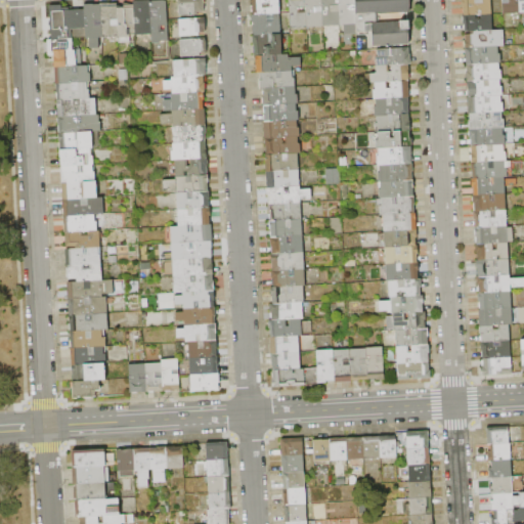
[(178,0),(205,0),(206,15),(179,16),(178,0)]
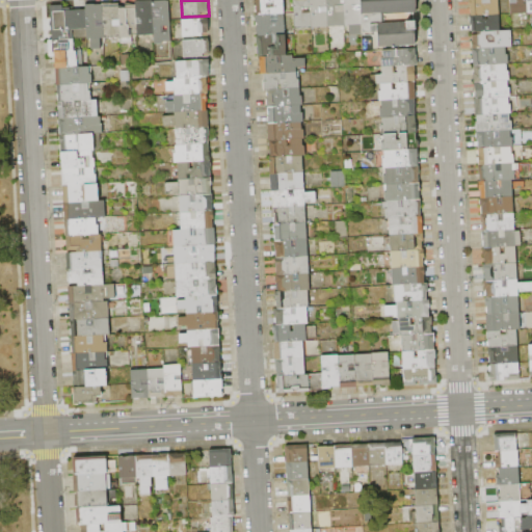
[(255,0),(284,0),(285,15),(257,16),(257,3),(255,3),(255,0)]
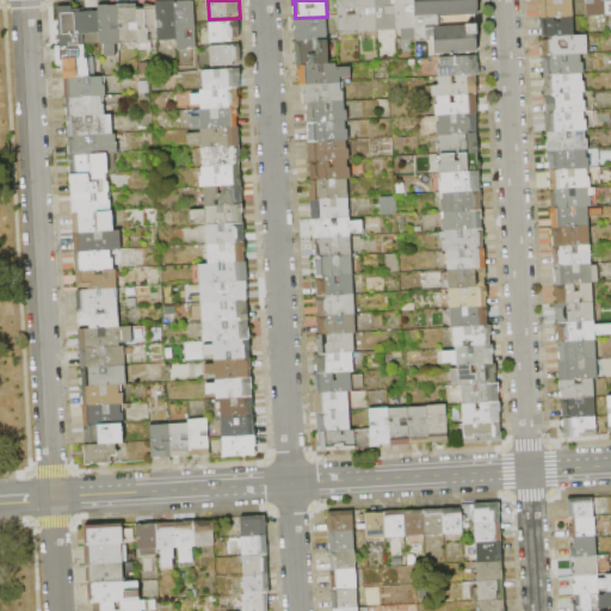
[(358,34),(339,35),(337,0),(357,0),(358,32),(358,34)]
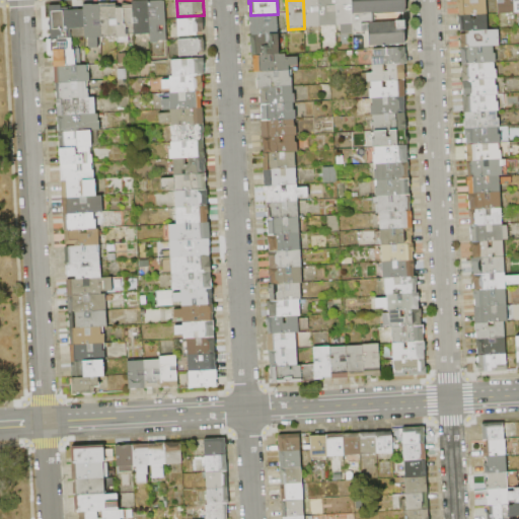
[(319,0),(320,26),(304,27),(303,0),(319,0)]
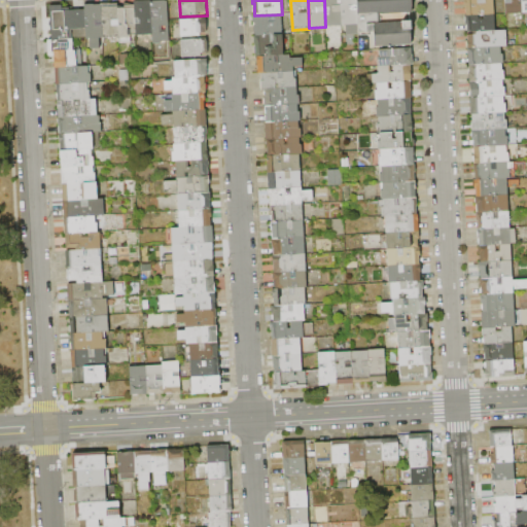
[(341,0),(343,27),(325,27),(324,0),(341,0)]
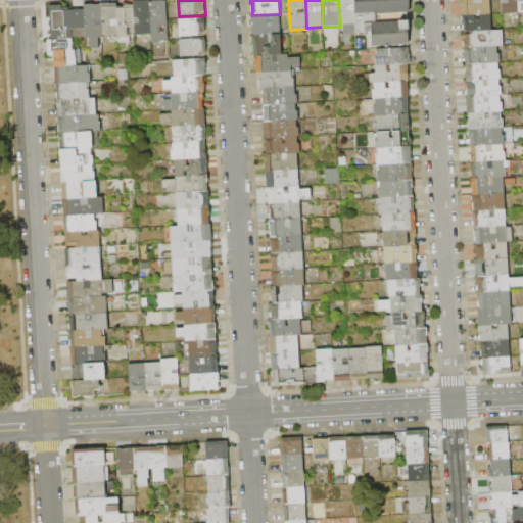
[(357,34),(344,35),(344,26),(340,27),(338,0),(354,0),(355,15),(357,34)]
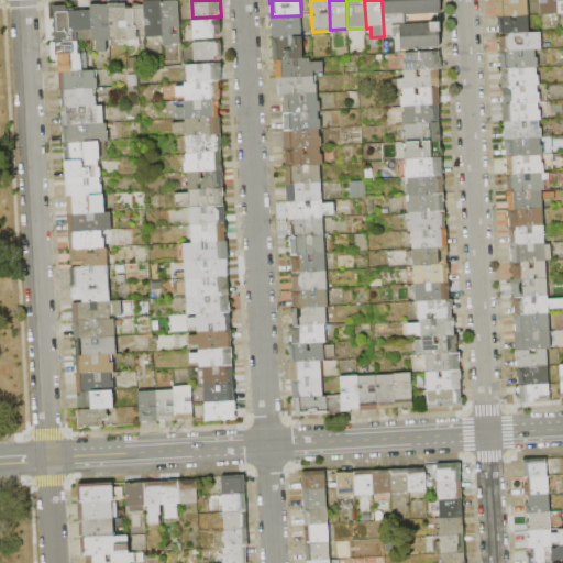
[(383,17),(382,0),(441,0),(442,14),(438,14),(408,15),(404,15),(383,17)]
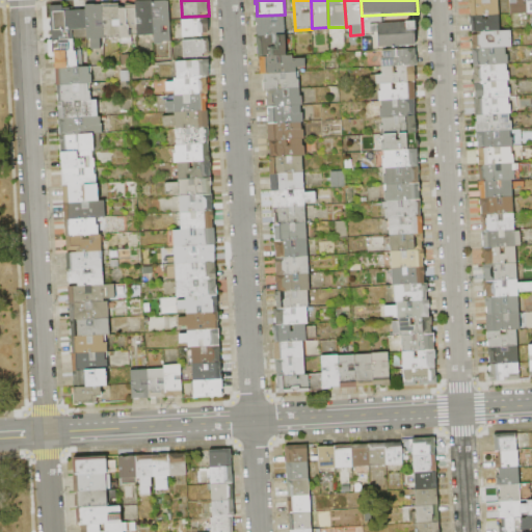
[(499,0),(500,15),(472,17),(471,8),(469,8),(469,0),(499,0)]
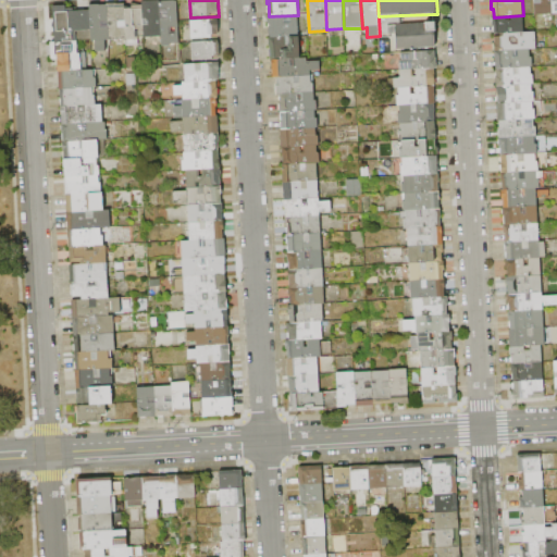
[(552,0),(553,14),(535,15),(534,0),(552,0)]
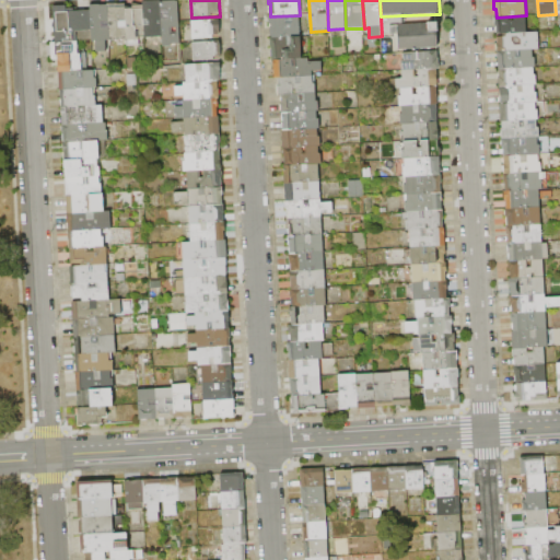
[(163,36),(144,37),(143,6),(142,1),(161,1),(163,36)]
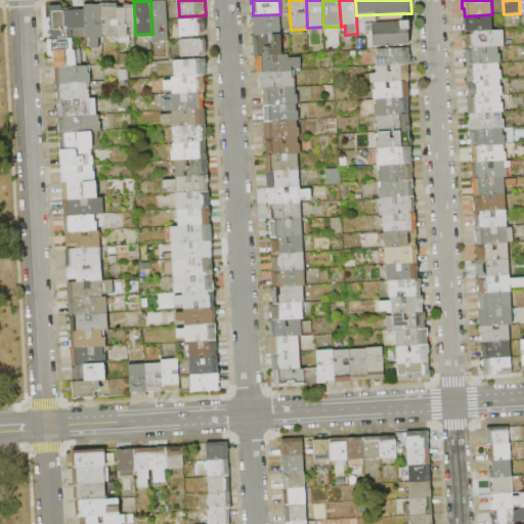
[(167,1),(169,41),(161,41),(161,44),(153,44),(153,34),(150,1),(167,1)]
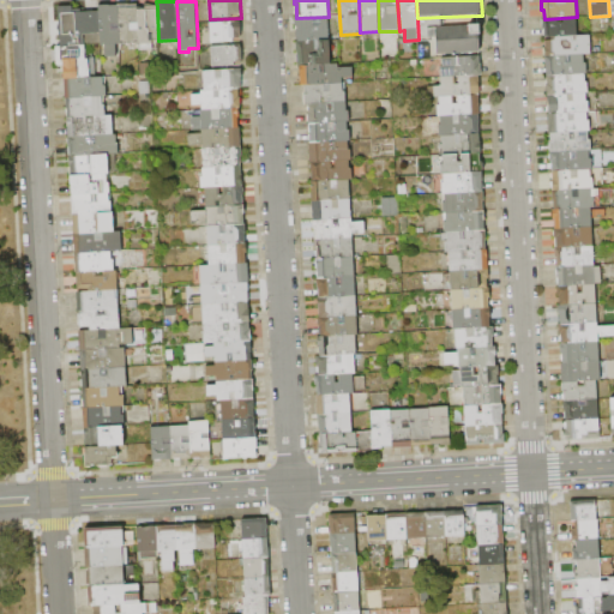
[(140,43),(120,44),(119,5),(138,4),(138,7),(140,43)]
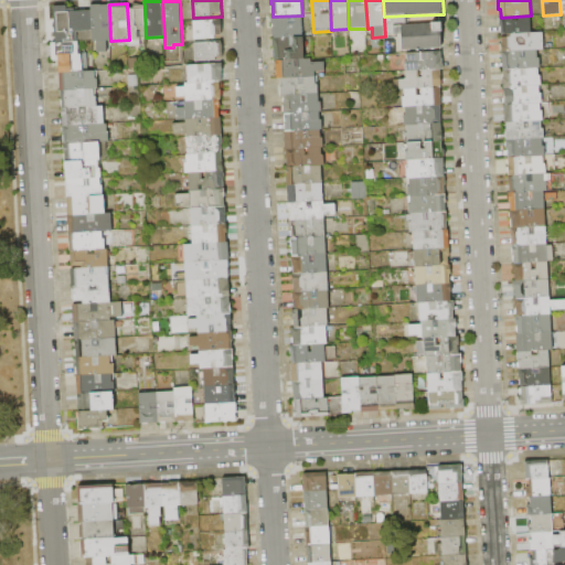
[(146,38),(140,39),(140,46),(129,46),(129,40),(127,7),(135,8),(134,3),(145,6),(146,38)]
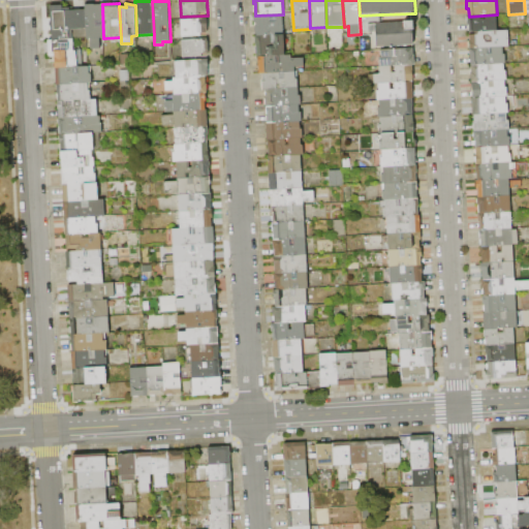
[(103,39),(100,39),(101,49),(91,50),(91,39),(87,40),(87,29),(86,9),(86,5),(102,4),(103,38),(103,39)]
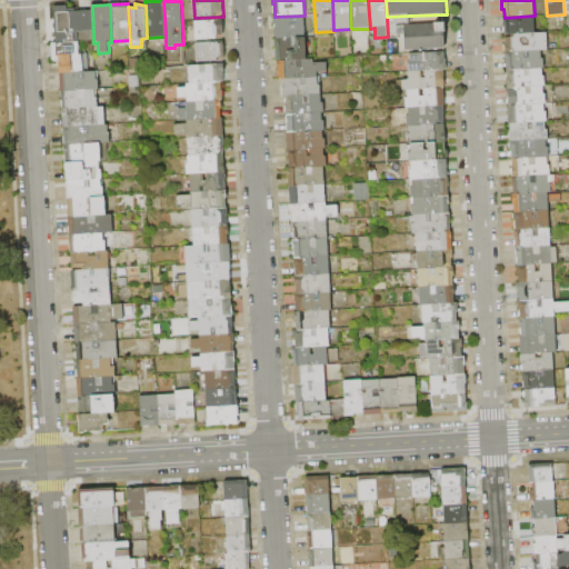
[(93,31),(78,32),(79,42),(56,43),(55,6),(68,6),(68,11),(92,10),(93,31)]
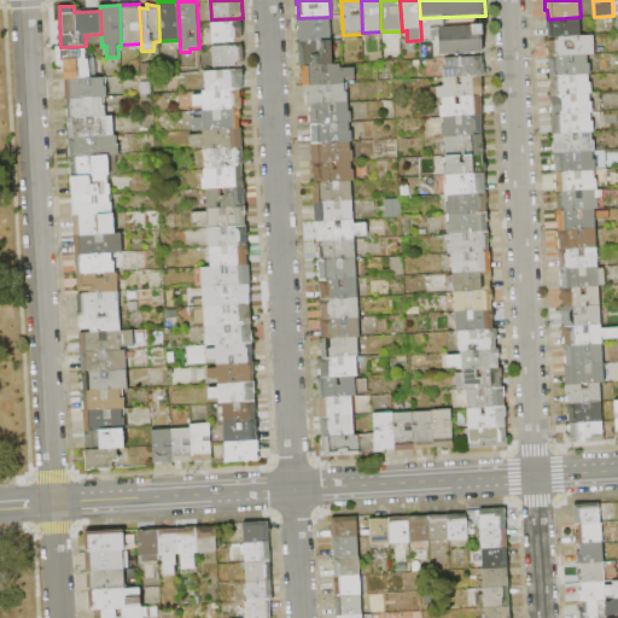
[(438,39),(421,40),(420,18),(443,17),(444,28),(448,27),(448,17),(481,16),(481,17),(482,23),(483,38),(485,36),(485,44),(483,44),(484,54),(439,56),(438,39)]
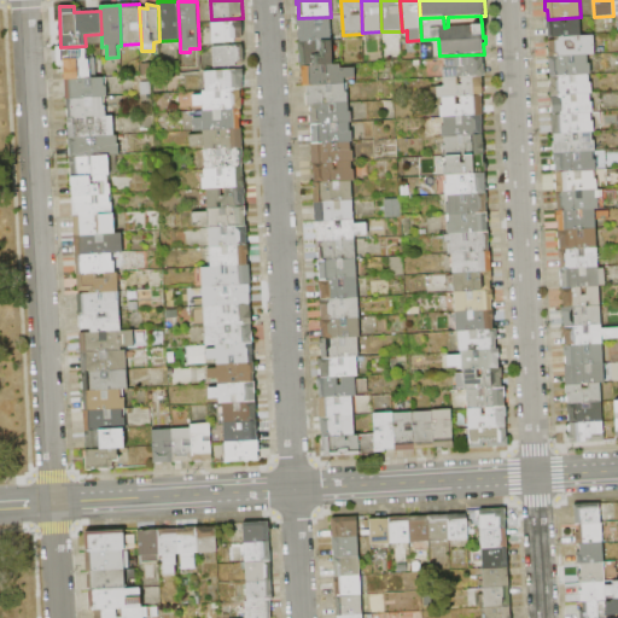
[(331,17),(332,41),(301,42),(299,29),(298,29),(297,18),(298,18),(331,17)]
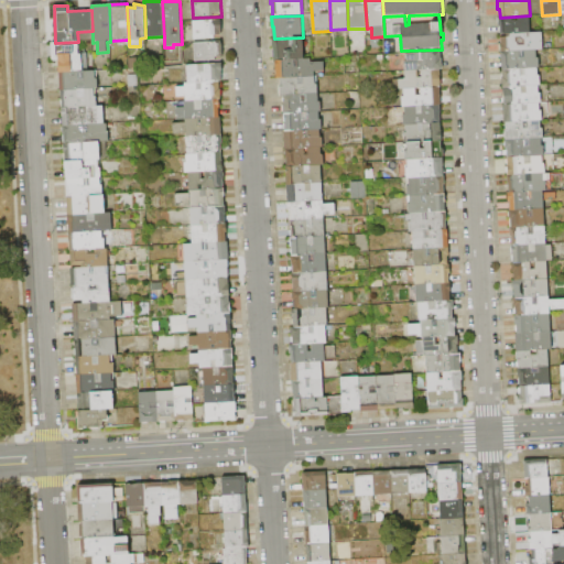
[(530,15),(531,33),(507,34),(501,35),(500,26),(499,26),(498,18),(500,18),(530,15)]
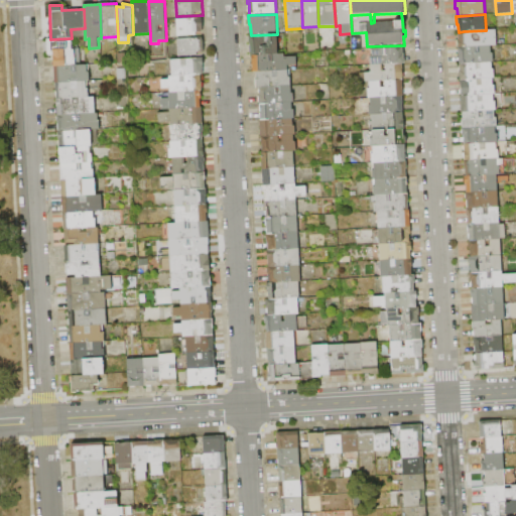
[(177,36),(176,19),(203,18),(203,20),(204,20),(205,28),(203,28),(203,35),(177,36)]
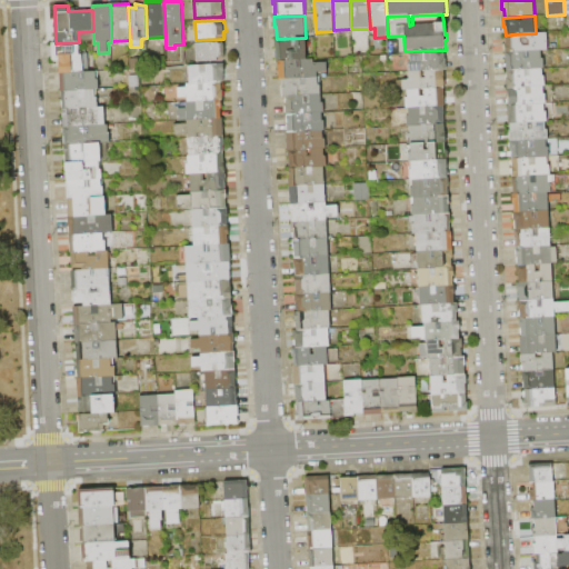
[(547,33),(548,50),(540,50),(506,52),(505,52),(503,45),(506,45),(505,38),(511,38),(511,35),(536,33),(547,33)]
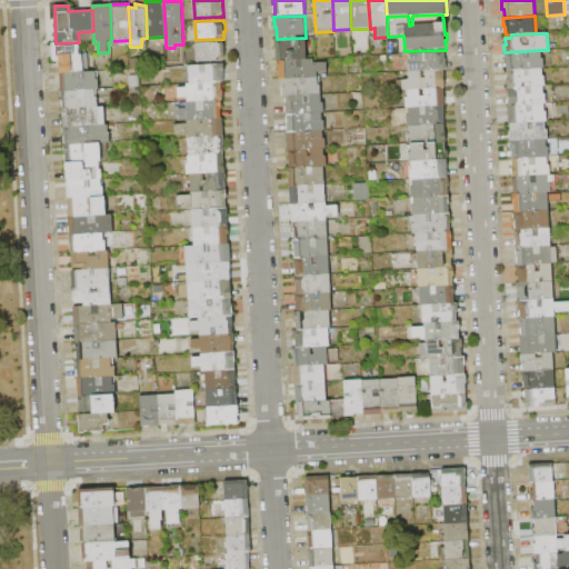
[(306,38),(307,60),(278,61),(277,49),(276,49),(275,39),(277,39),(306,38)]
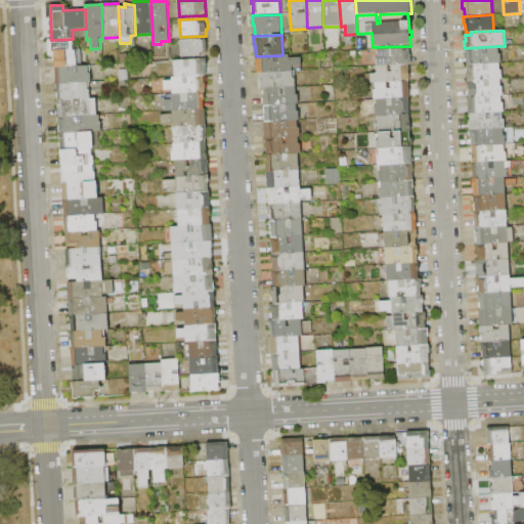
[(181,58),(180,40),(206,38),(206,40),(207,40),(208,53),(207,54),(207,56),(181,58)]
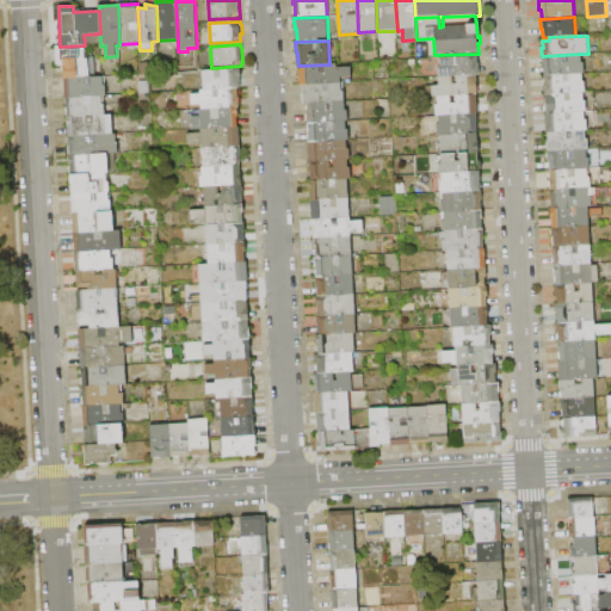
[(85,45),(86,60),(94,59),(96,78),(65,79),(63,66),(57,66),(56,47),(60,47),(85,45)]
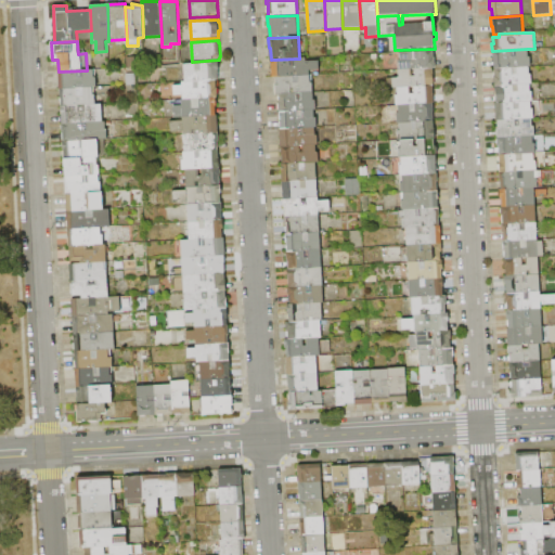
[(527,49),(528,57),(530,57),(531,66),(529,66),(494,68),(493,51),(527,49)]
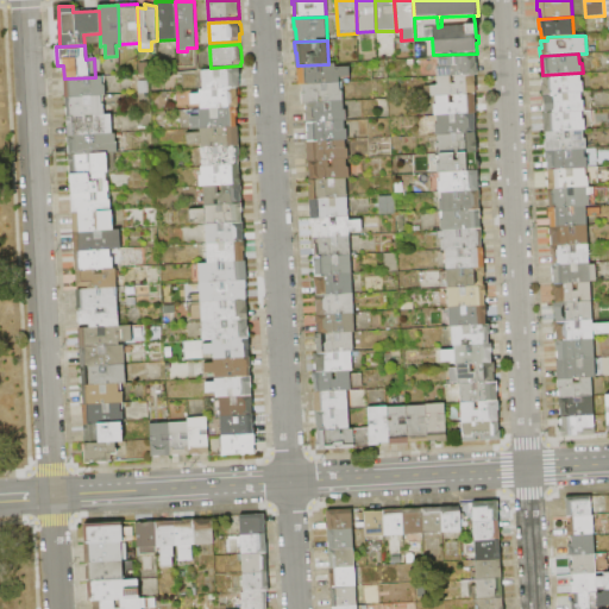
[(438,77),(437,67),(440,67),(439,58),(476,56),(476,63),(478,63),(478,75),(476,75),(438,77)]
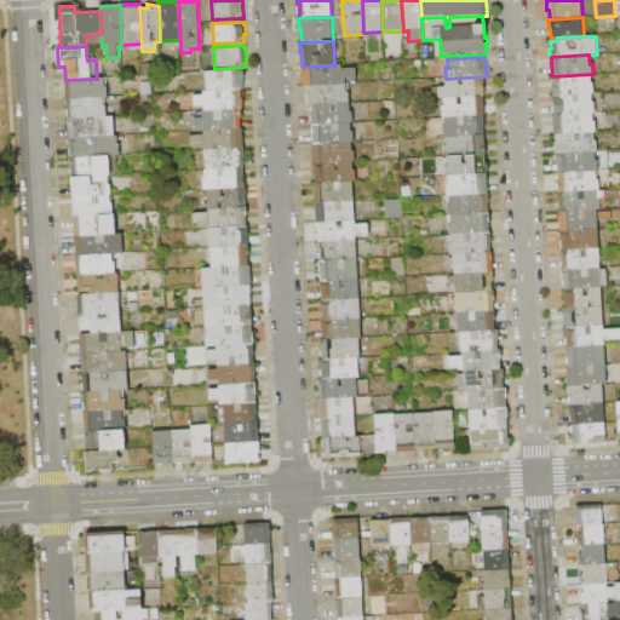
[(343,64),(343,69),(357,68),(359,84),(349,85),(309,86),(304,86),(303,67),(334,65),(343,64)]
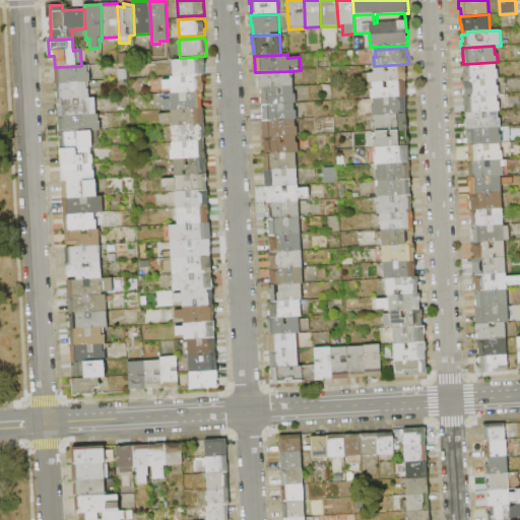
[(174,77),(173,60),(205,59),(206,75),(202,75),(174,77)]
